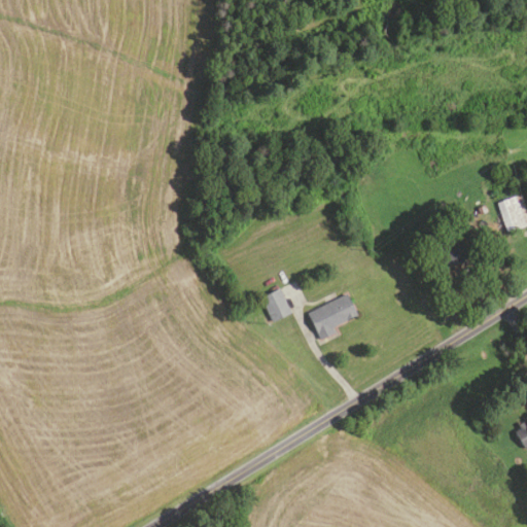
[(526,225),(506,233),(496,204),(520,196),(526,215),(526,225)]
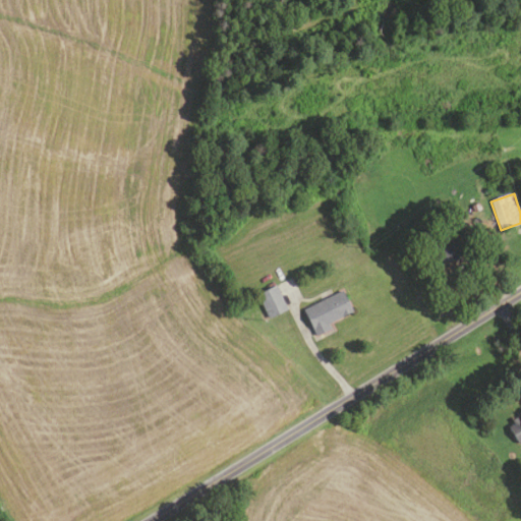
[(478,203),(481,209),(475,213),(471,207),(478,203)]
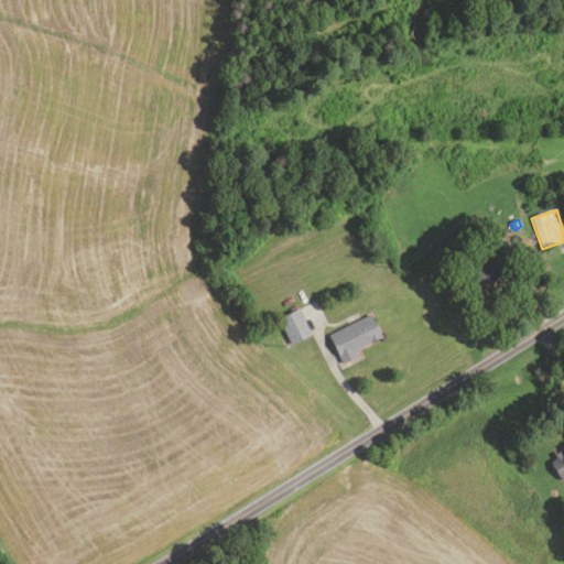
[(472,290),(464,273),(506,251),(514,269),(472,290)]
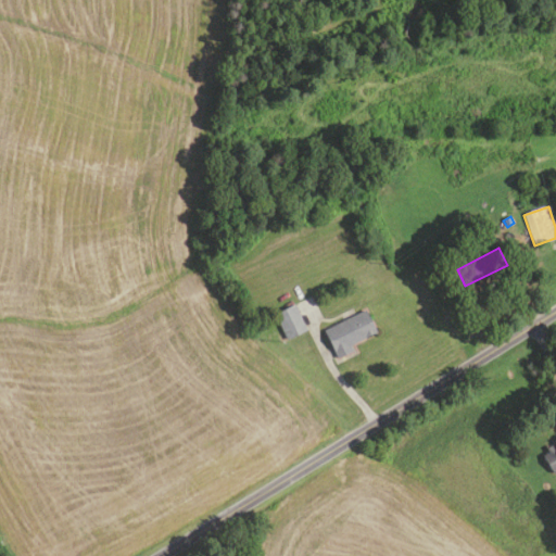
[(295,305),(307,331),(289,341),(276,315),(295,305)]
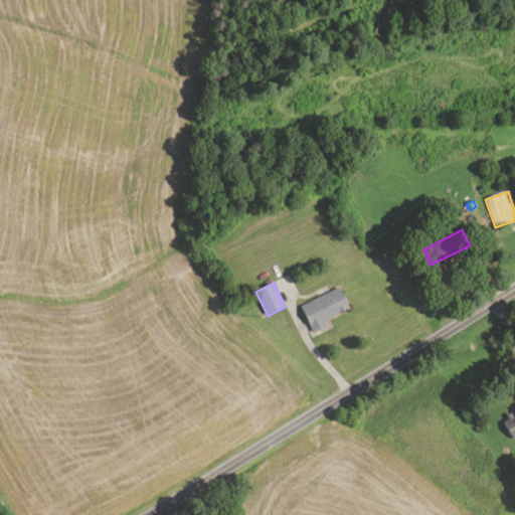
[(350,308),(324,320),(327,327),(314,333),(301,306),(340,287),(350,308)]
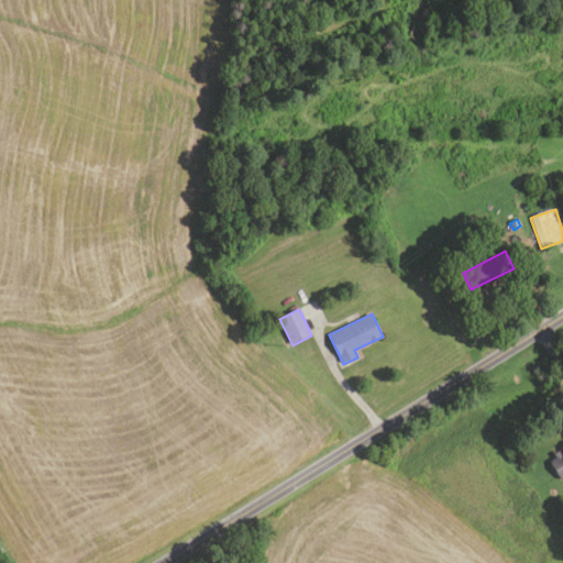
[(562,476),(559,479),(549,462),(554,459),(552,455),(559,451),(561,455),(562,453),(562,476)]
